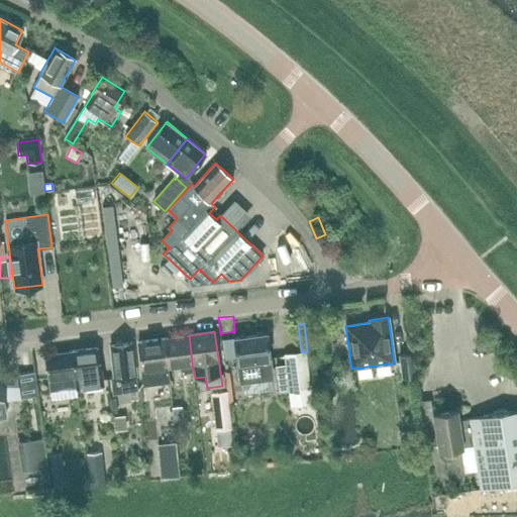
[(267,333),(234,338),(240,385),(274,380),(267,333)]
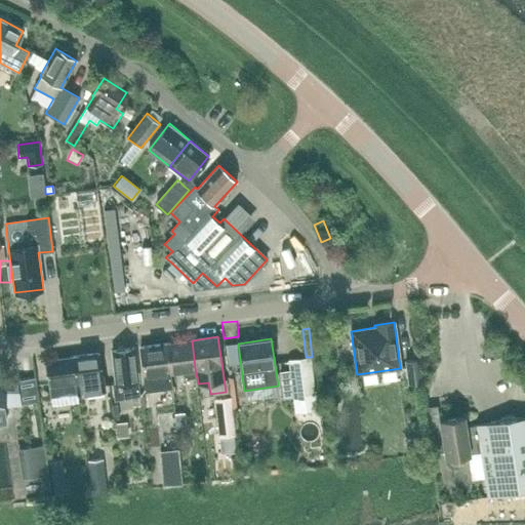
[(185,378),(196,376),(192,340),(166,344),(169,371),(171,370),(184,369),(185,378)]
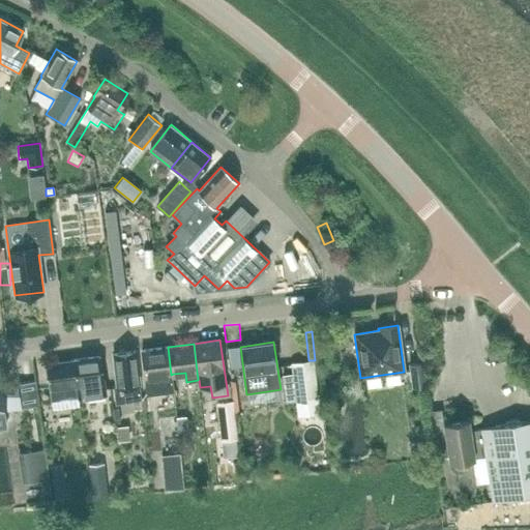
[(173,376),(173,374),(171,375),(168,347),(142,351),(148,393),(175,390),(173,376)]
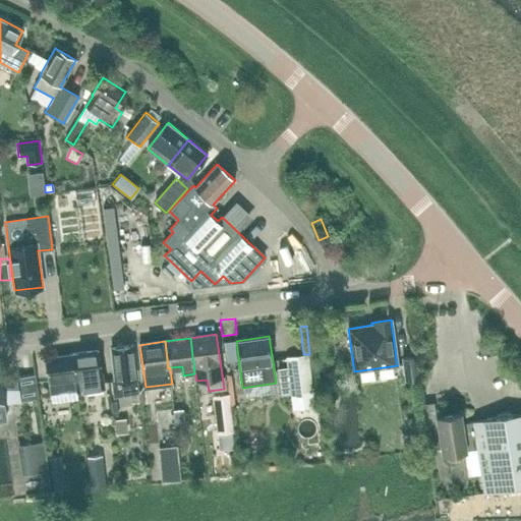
[(138,394),(136,378),(132,346),(112,349),(116,380),(111,381),(113,397),(138,394)]
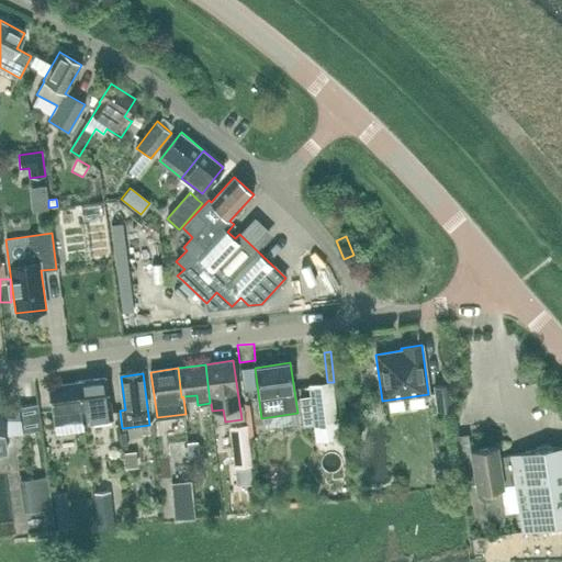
[(110,403),(108,389),(107,378),(78,382),(83,422),(111,417),(110,403)]
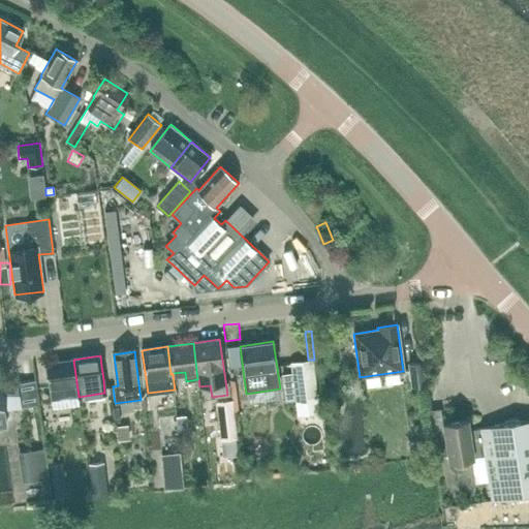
[(52,400),(79,397),(73,360),(45,363),(49,386),(50,386),(52,400)]
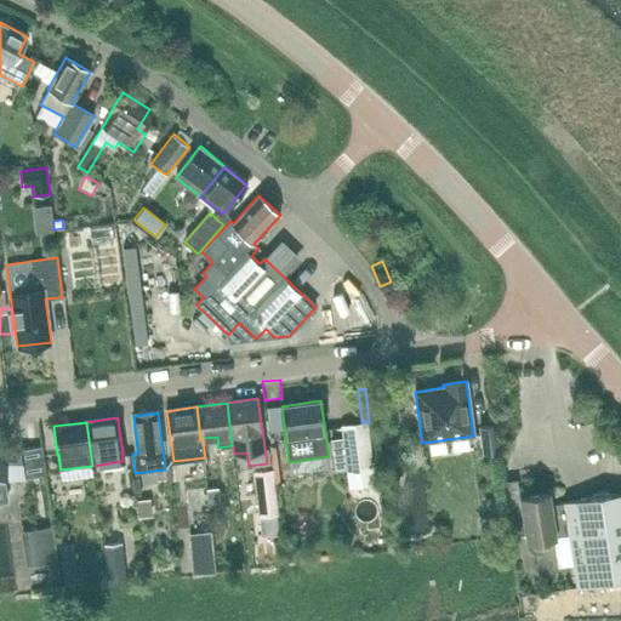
[(374,469),(374,467),(369,422),(368,422),(362,422),(340,425),(341,438),(346,471),(346,472),(374,469)]
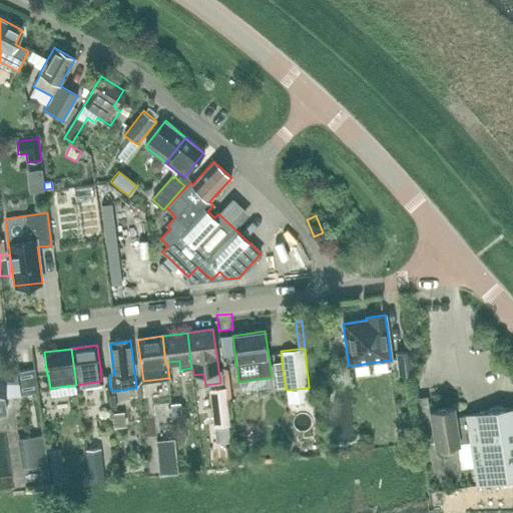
[(408,351),(396,353),(399,374),(411,373),(408,351)]
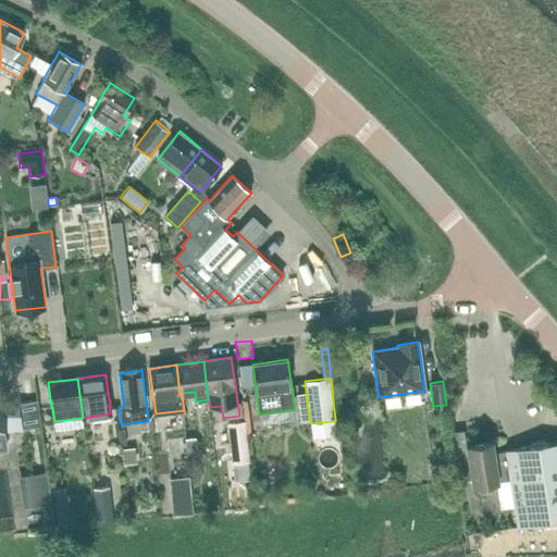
[(306,393),(295,394),(299,423),(310,422),(306,393)]
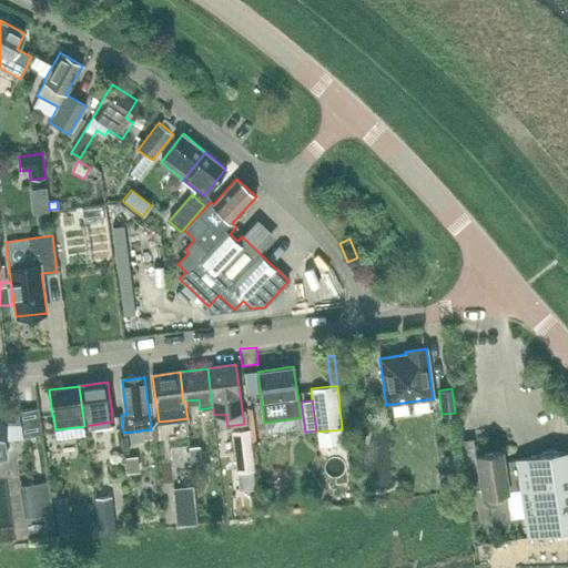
[(3,440),(42,435),(38,408),(0,414),(0,458),(6,457),(3,440)]
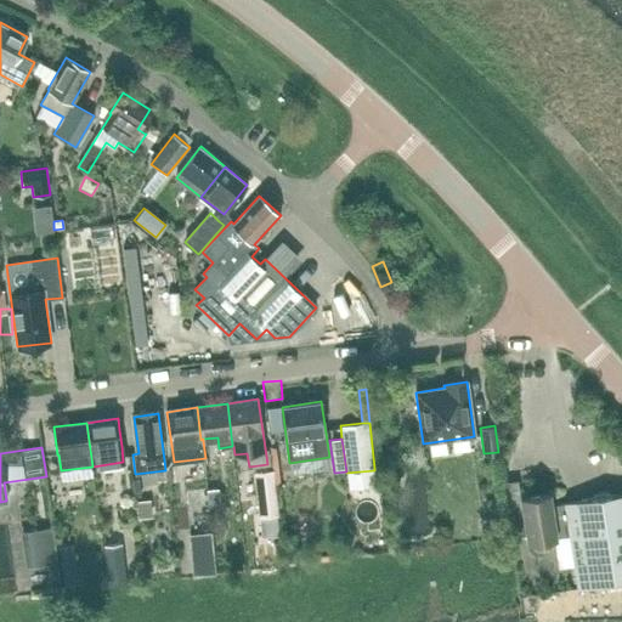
[(278,515),(273,470),(254,473),(258,518),(260,518),(276,516),(278,515)]
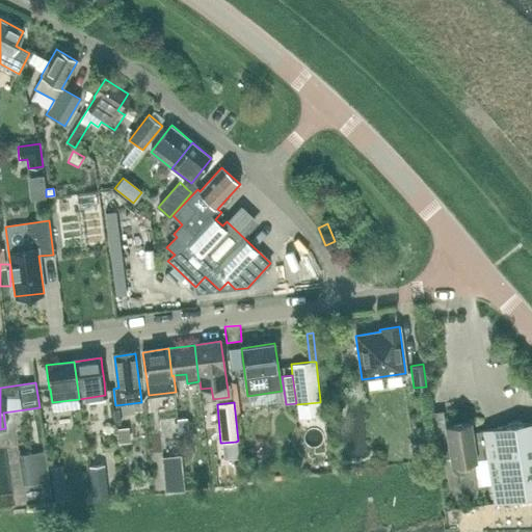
[(187,418),(177,419),(178,427),(180,441),(189,440),(187,418)]
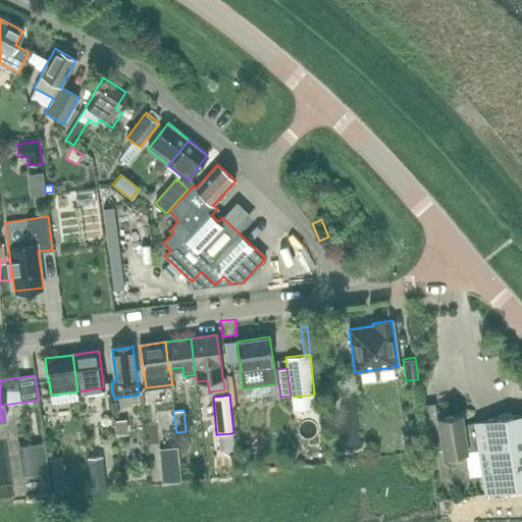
[(485,492),(521,486),(521,415),(463,425),(462,414),(437,418),(444,455),(478,450),(485,492)]
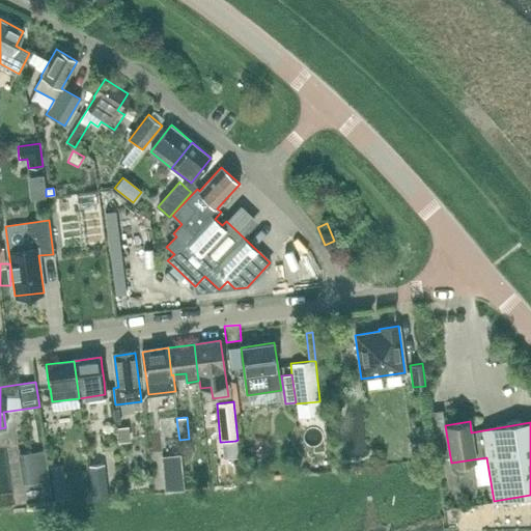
[(131,442),(129,426),(116,428),(118,442),(131,442)]
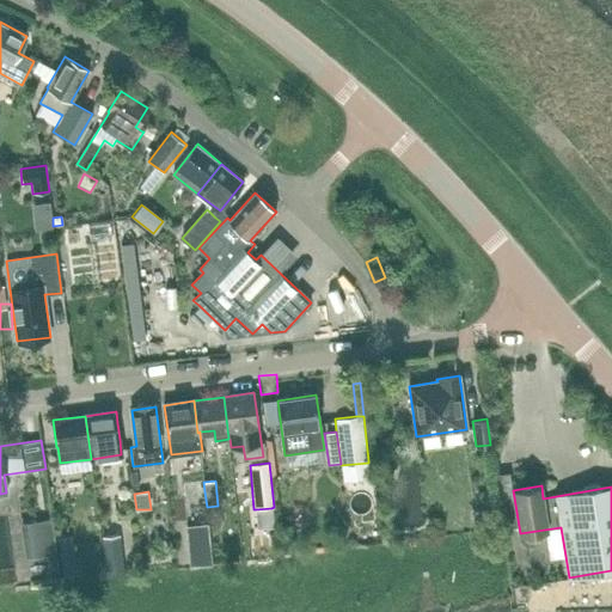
[(274,526),(271,508),(256,509),(257,528),(274,526)]
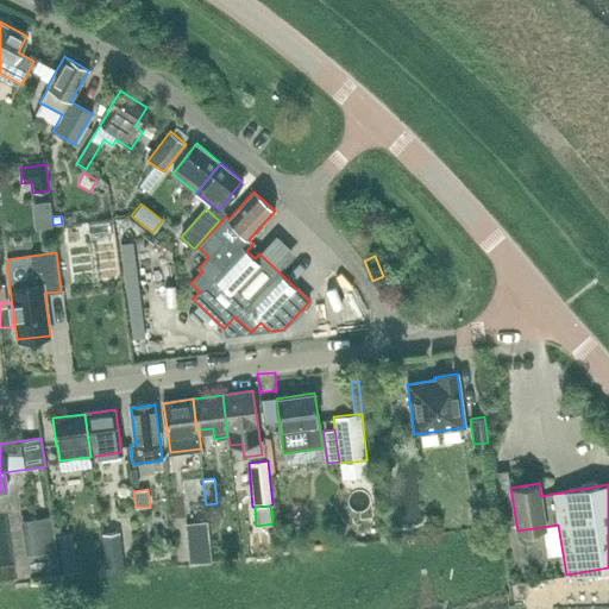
[(44,518),(24,520),(27,554),(48,552),(44,518)]
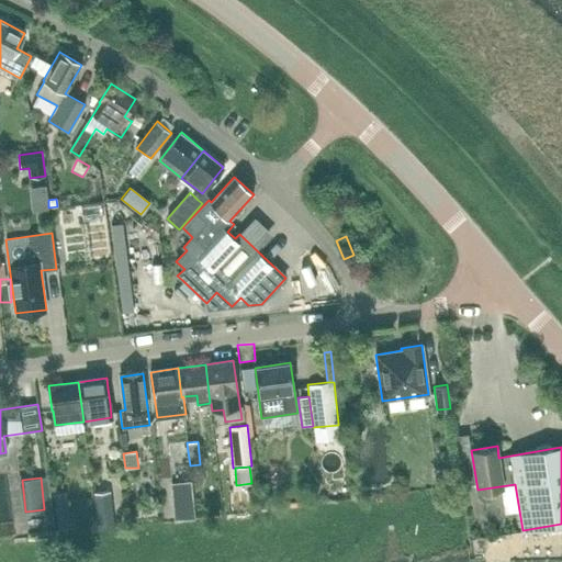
[(191,480),(170,483),(176,521),(195,518),(191,480)]
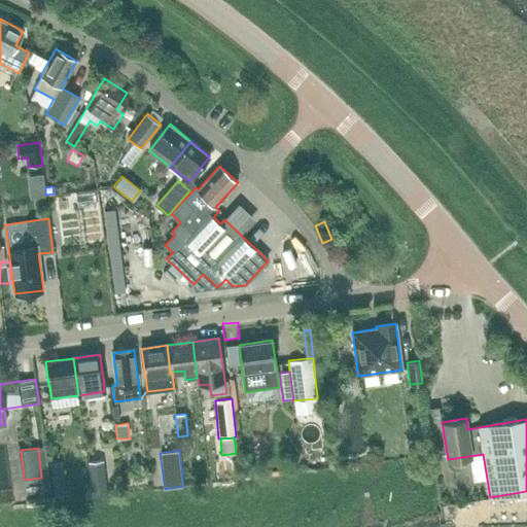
[(107,494),(103,461),(89,462),(92,496),(107,494)]
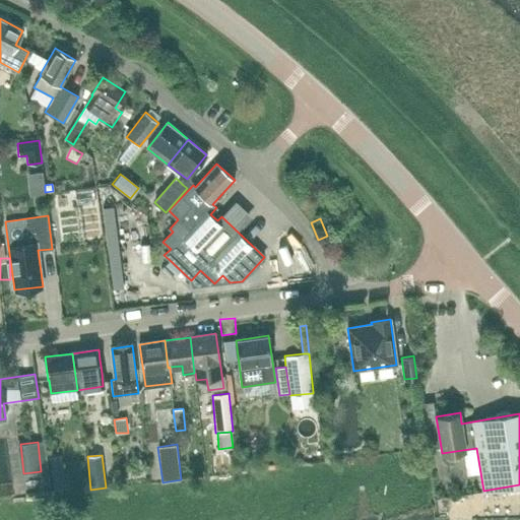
[(48,458),(53,490),(66,488),(61,457),(48,458)]
